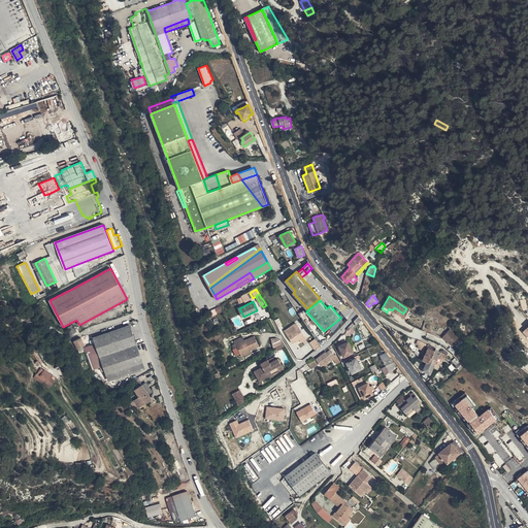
[(401,317),(403,314),(394,307),(392,310),(401,317)]
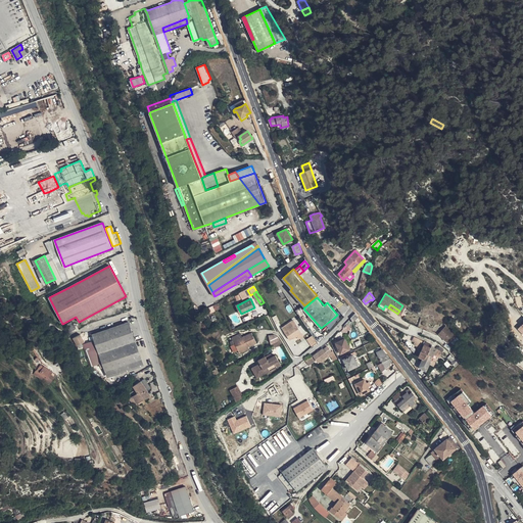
[(129,366),(142,361),(129,322),(111,328),(93,334),(96,344),(103,364),(106,374),(129,366)]
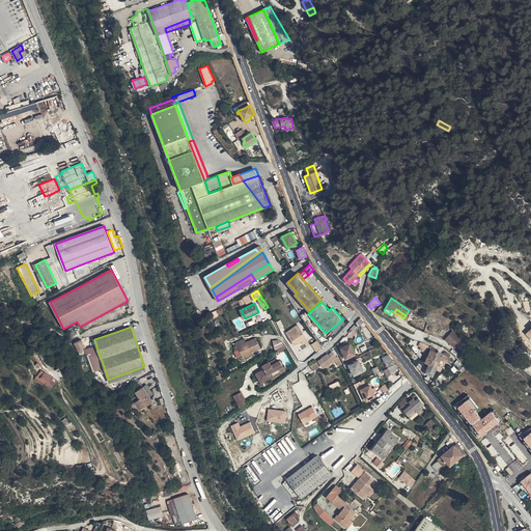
[(299,331),(297,328),(296,327),(286,333),(290,338),(294,335),(296,339),(299,343),(302,341),(307,337),(301,329),(299,331)]
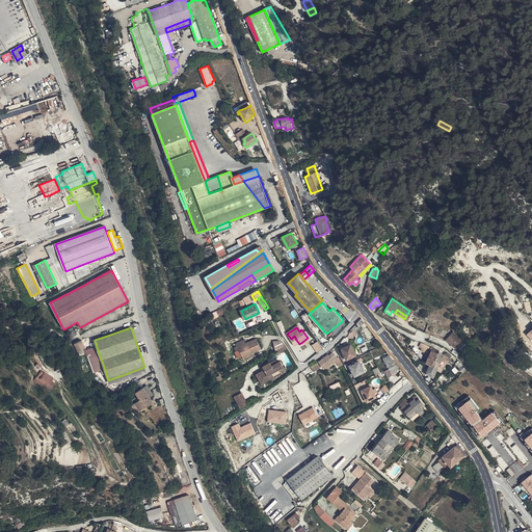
[(72,328),(65,331),(70,339),(77,335),(72,328)]
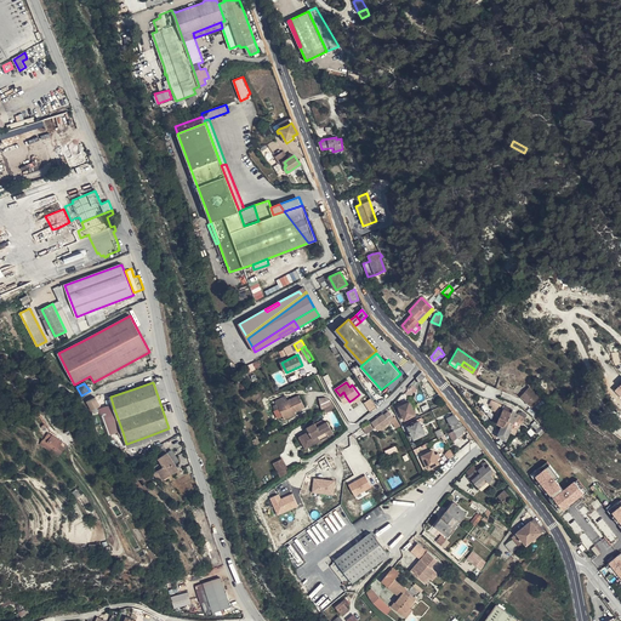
[(534,405),(542,397),(530,387),(523,396),(534,405)]
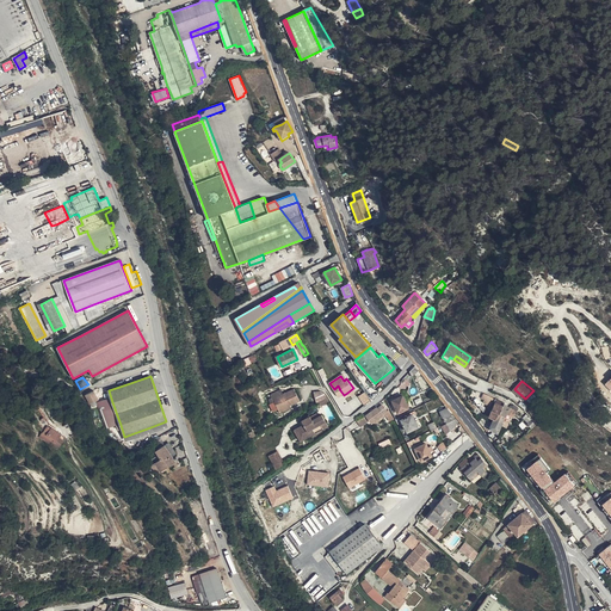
[(290,405),(290,406),(301,401),(295,388),(281,395),(279,390),(272,394),(276,402),(279,409),(290,405)]
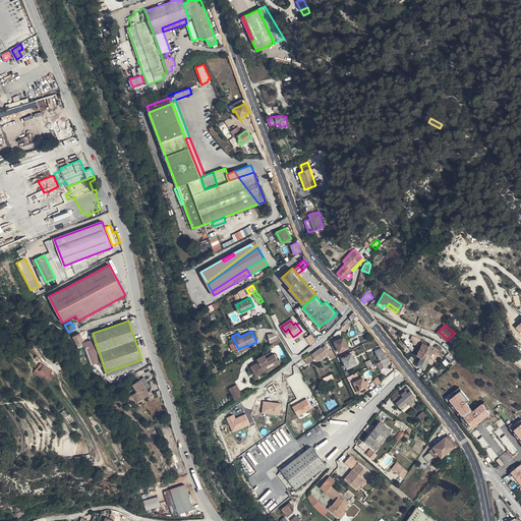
[(311,333),(305,337),(310,344),(316,341),(311,333)]
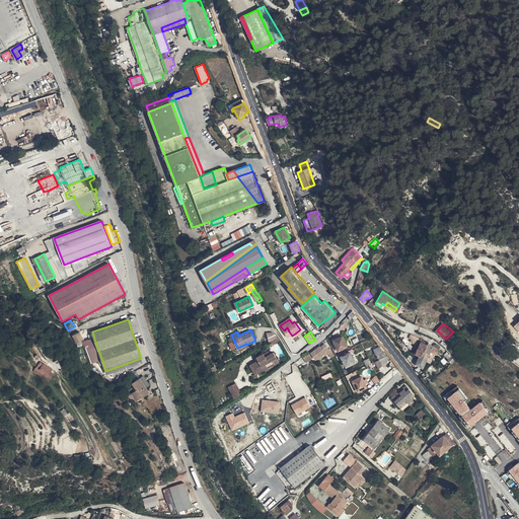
[(76,334),(72,337),(78,348),(82,346),(76,334)]
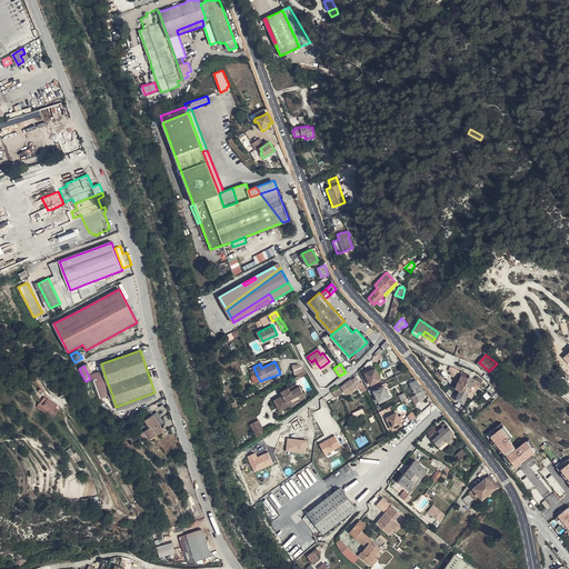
[(375,368),(366,372),(371,383),(381,379),(375,368)]
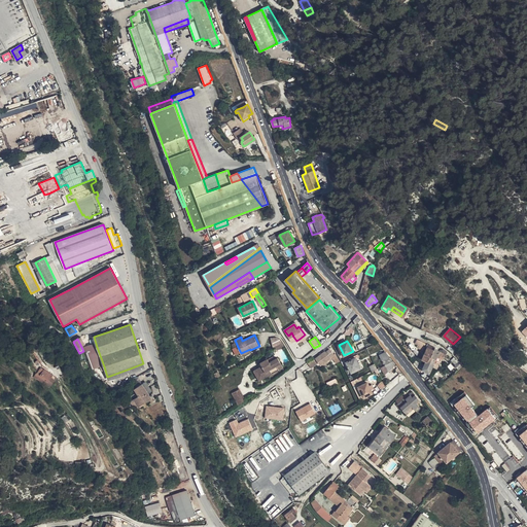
[(104,366),(97,347),(90,350),(96,369),(104,366)]
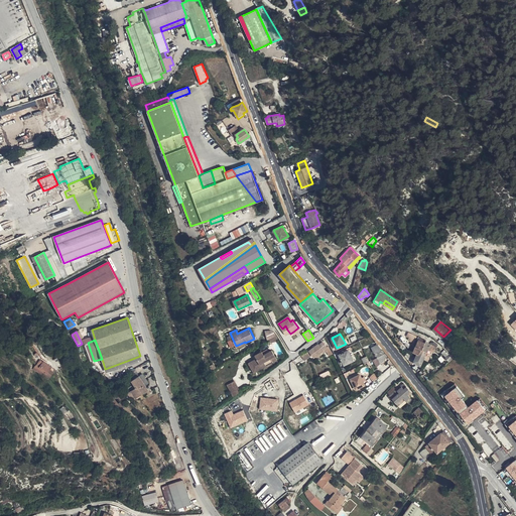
[(422,350),(425,343),(418,340),(413,351),(417,354),(418,354),(421,349),(422,350)]
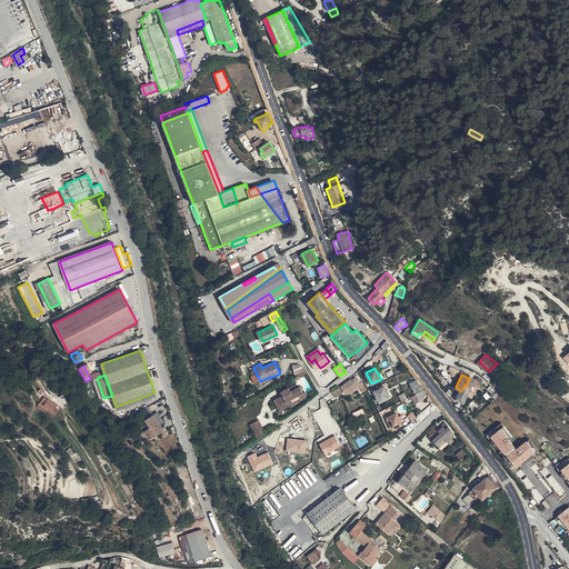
[(475,379),(469,376),(469,378),(466,386),(470,388),(471,387),(472,386),(475,387),(476,385),(479,386),(480,382),(475,379)]
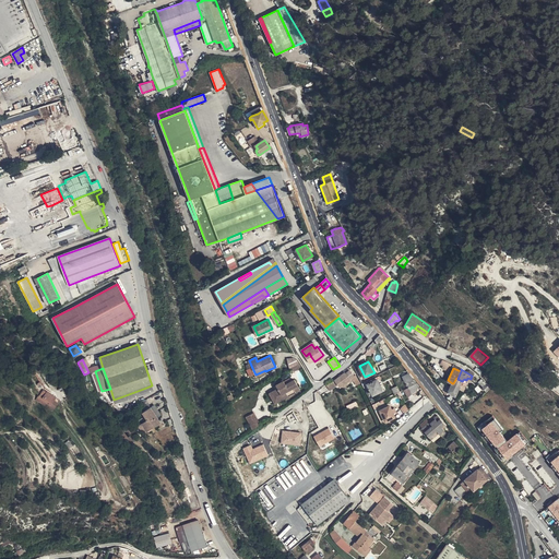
[(351,379),(353,378),(355,376),(352,371),(347,375),(345,372),(335,380),(341,387),(344,384),(346,387),(348,384),(347,382),(351,379)]
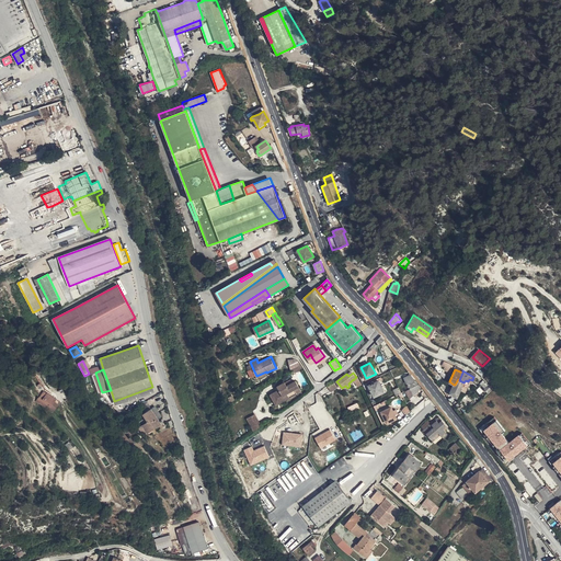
[(411,388),(419,385),(415,380),(414,380),(411,375),(409,377),(405,378),(411,388)]
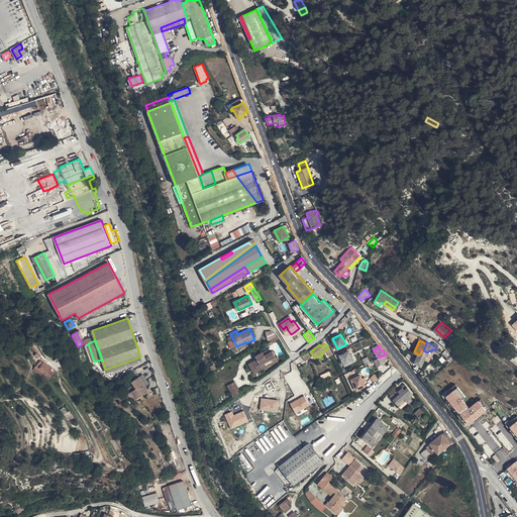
[(459,357),(447,346),(445,348),(454,358),(456,360),(457,359),(459,357)]
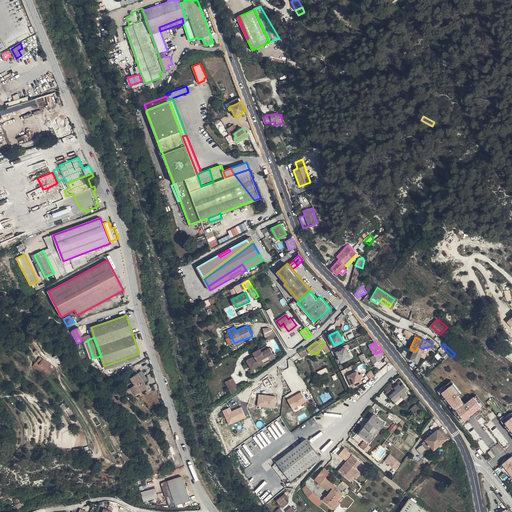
[(413,360),(410,364),(414,369),(417,363),(420,356),(423,349),(419,347),(418,346),(415,351),(414,351),(412,357),(411,359),(413,360)]
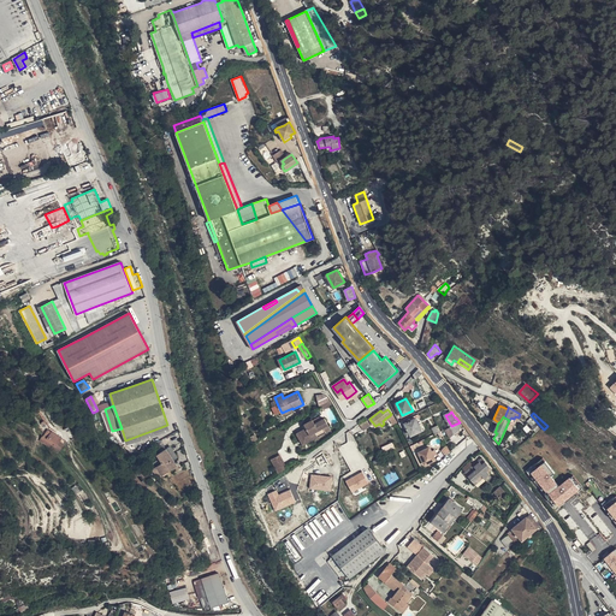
[(307,428),(300,432),(304,439),(306,439),(307,440),(308,439),(317,434),(315,432),(324,427),(326,432),(331,430),(325,418),(315,424),(313,420),(304,424),(307,428)]
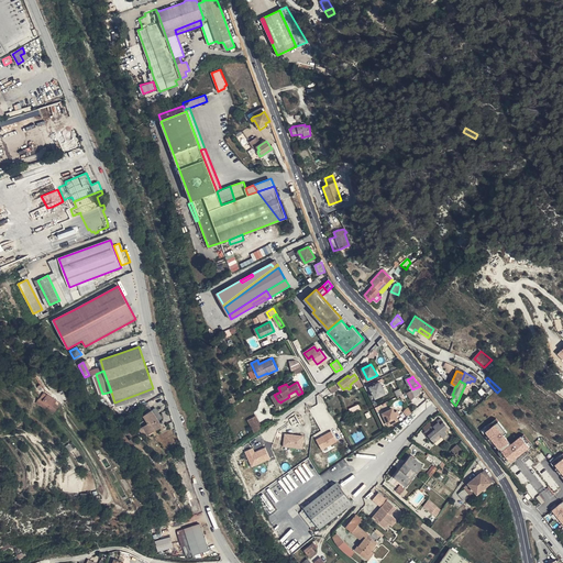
[(329,386),(332,393),(339,388),(335,382),(329,386)]
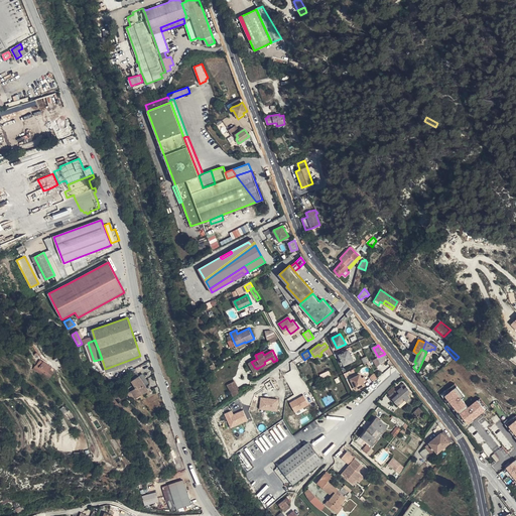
[(345,351),(343,352),(340,354),(345,364),(353,360),(348,350),(345,351)]
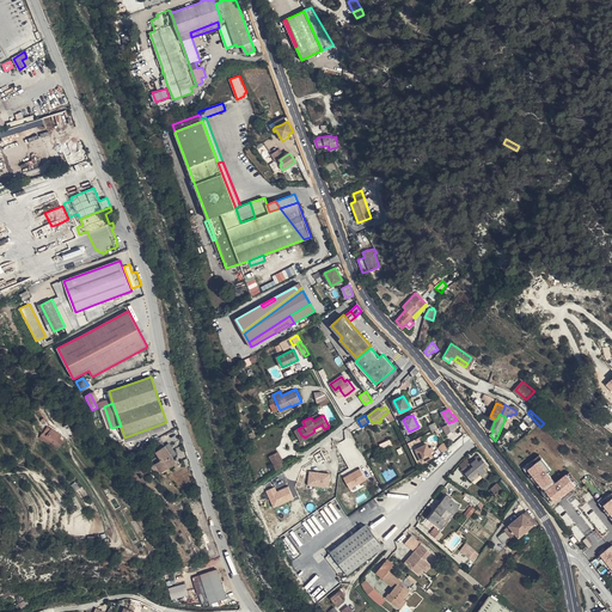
[(506,417),(502,426),(506,427),(507,424),(509,426),(512,418),(507,416),(506,417)]
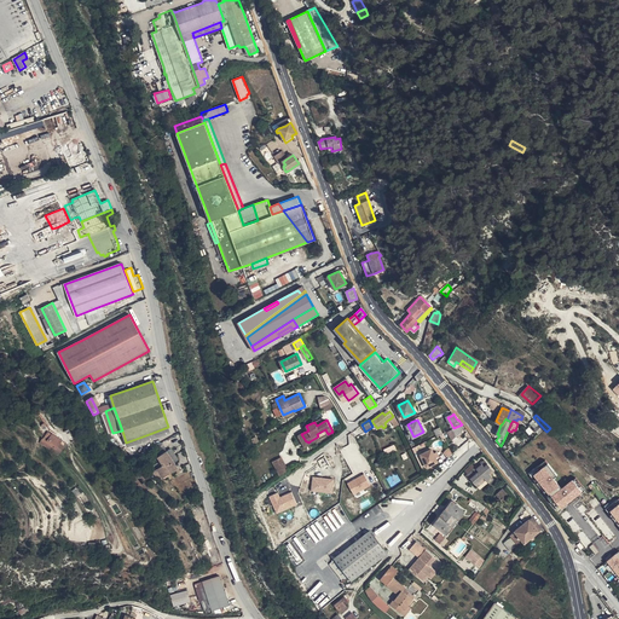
[(50,429),(45,423),(39,429),(44,434),(50,429)]
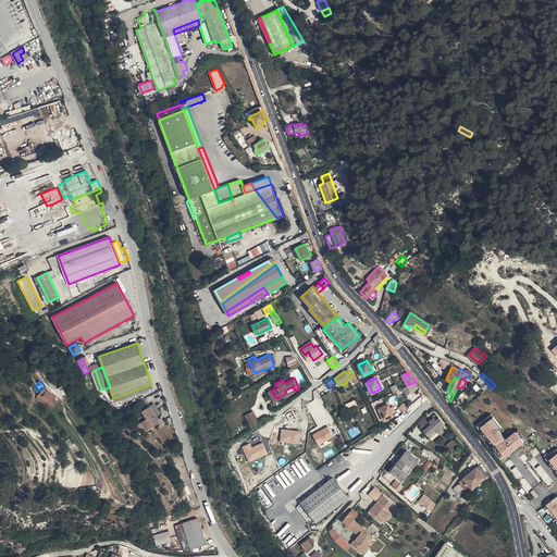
[(440,381),(437,384),(441,388),(447,391),(448,388),(440,381)]
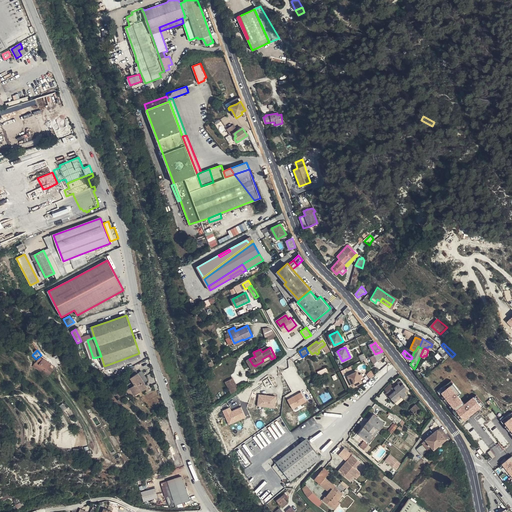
[(381,358),(385,354),(382,351),(375,354),(374,354),(378,360),(380,362),(383,359),(381,358)]
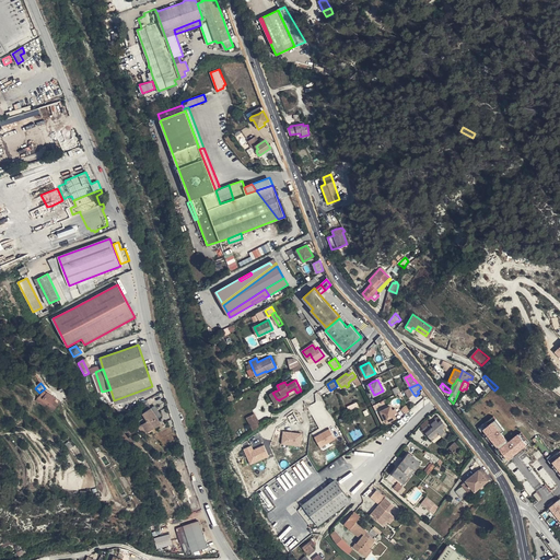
[(154,392),(152,386),(138,392),(114,400),(116,405),(154,392)]
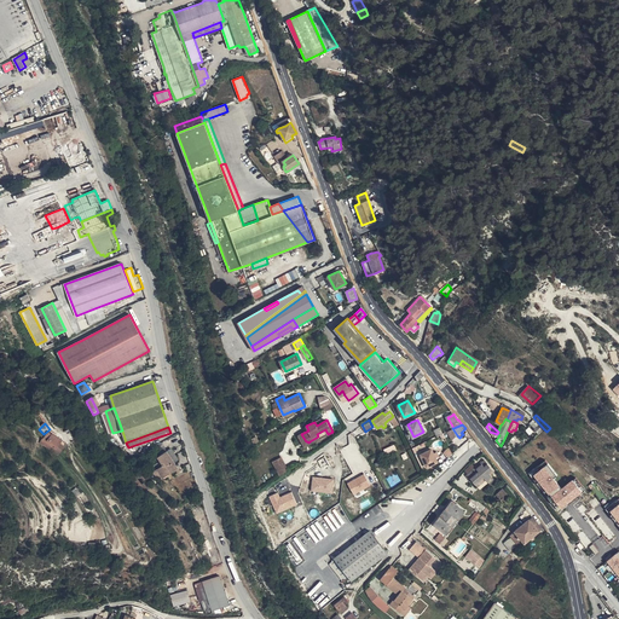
[(61,434),(68,444),(75,439),(68,429),(64,432),(61,434)]
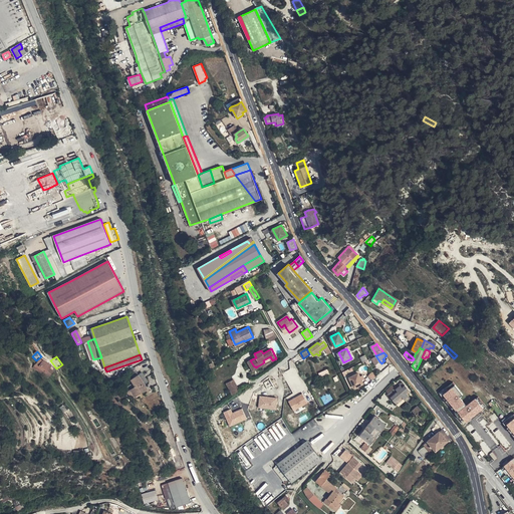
[(254,366),(250,360),(248,361),(253,371),(272,360),(270,356),(263,360),(264,362),(257,366),(256,367),(255,366),(254,366)]
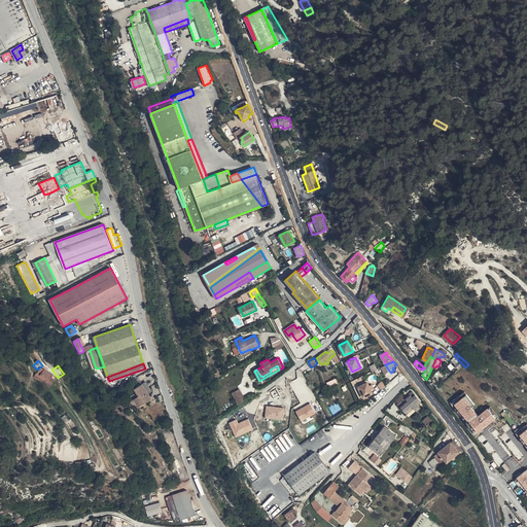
[(34,377),(49,387),(55,380),(51,377),(53,375),(44,370),(40,375),(37,374),(34,377)]
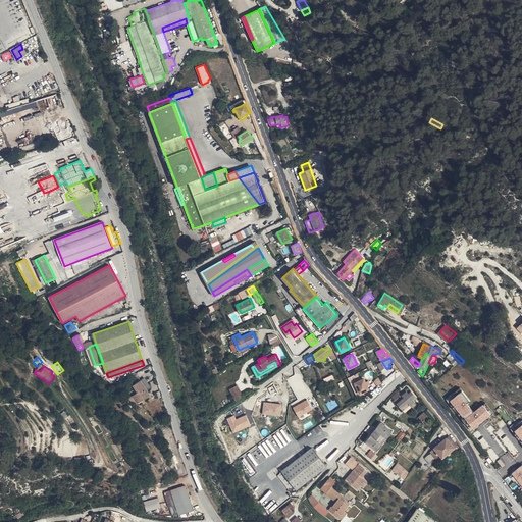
[(423,378),(426,382),(432,377),(429,373),(423,378)]
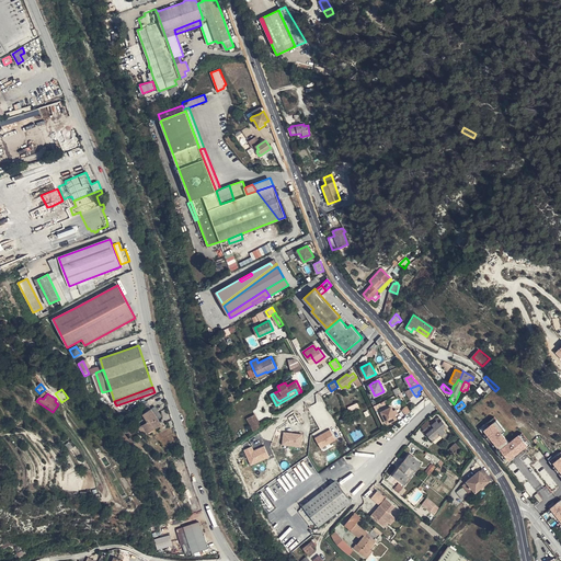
[(136,414),(138,418),(144,414),(148,422),(142,425),(144,426),(147,431),(151,428),(152,431),(162,424),(159,419),(151,409),(148,403),(137,410),(138,412),(136,414)]
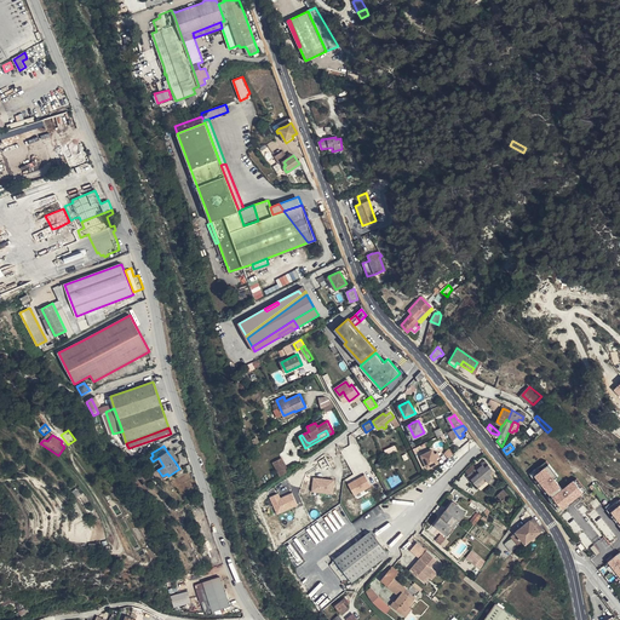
[(171,449),(167,452),(176,463),(178,460),(171,449)]
